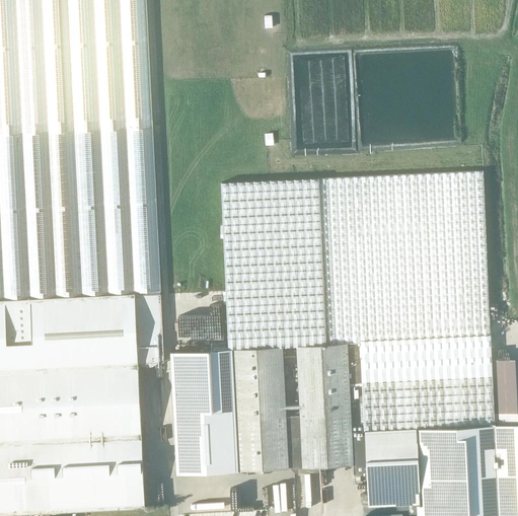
[(0,301),(160,294),(145,0),(0,0),(0,301)]
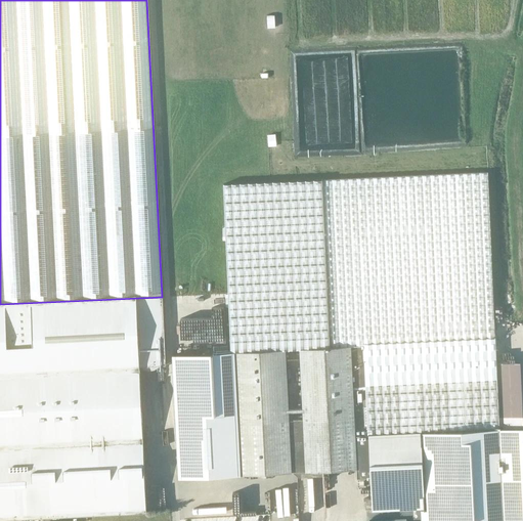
[(275,149),(275,141),(267,141),(267,149),(275,149)]
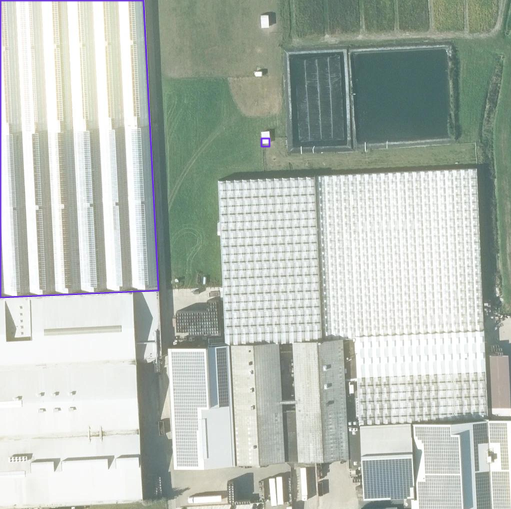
[(342,340),(346,428),(410,425),(489,421),(476,171),(217,183),(225,345),(228,345),(278,343),(293,342),(342,340)]
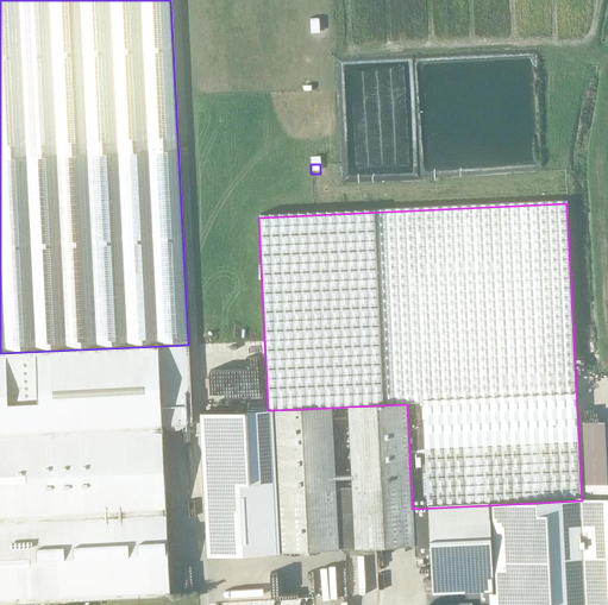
[(29,604),(169,598),(162,429),(192,428),(188,348),(188,345),(0,353),(0,604),(29,604)]
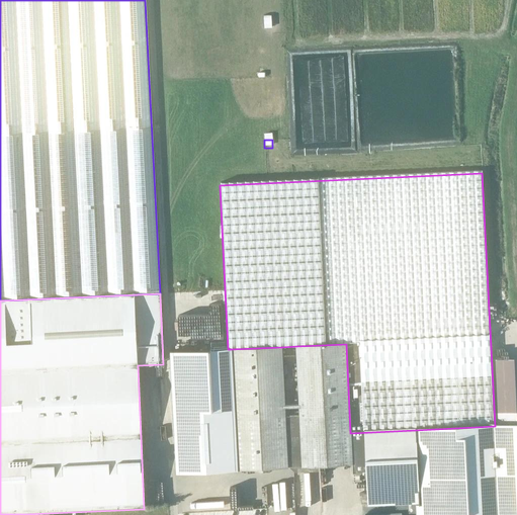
[(350,433),(346,344),(296,346),(299,418),(284,419),(285,439),(287,468),(302,467),(352,465),(350,433)]
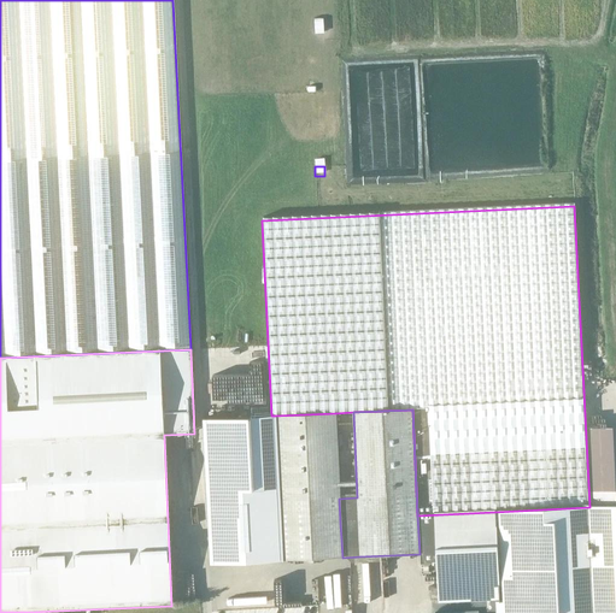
[(335,413),(275,416),(277,453),(282,560),(342,558),(340,523),(339,499),(335,413)]
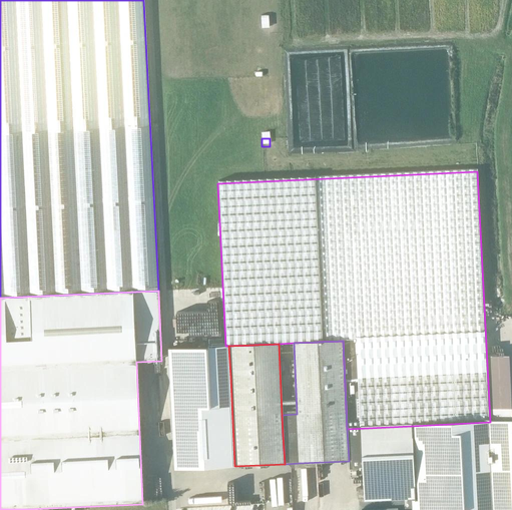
[(234,466),(230,377),(228,346),(225,346),(192,348),(168,349),(174,469),(234,466)]
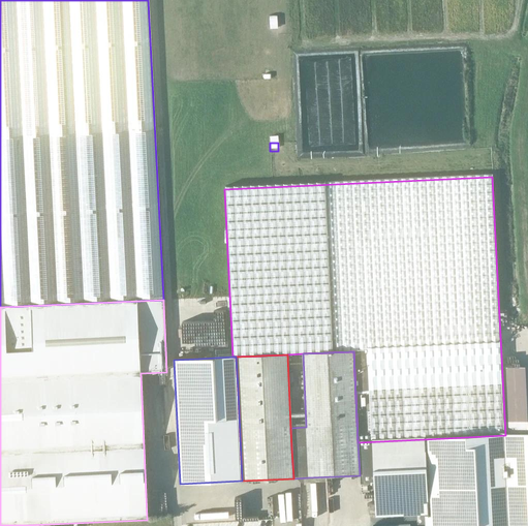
[(527,525),(527,434),(505,435),(424,439),(427,482),(428,503),(428,514),(428,515),(427,516),(427,517),(427,525),(527,525)]
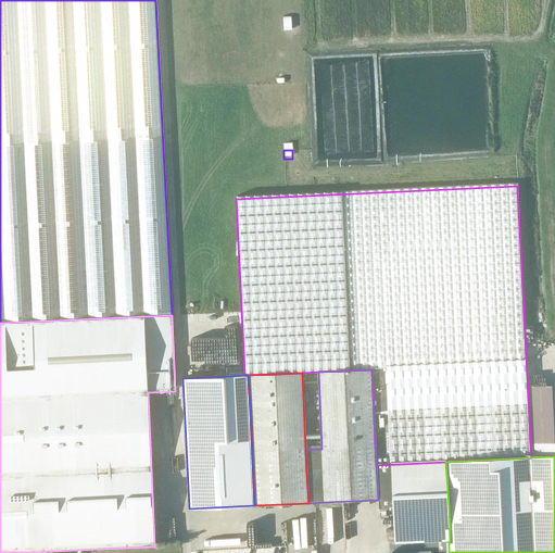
[(450,541),(450,540),(450,529),(449,506),(445,462),(376,465),(378,500),(378,511),(392,510),(394,544),(449,542),(450,541)]
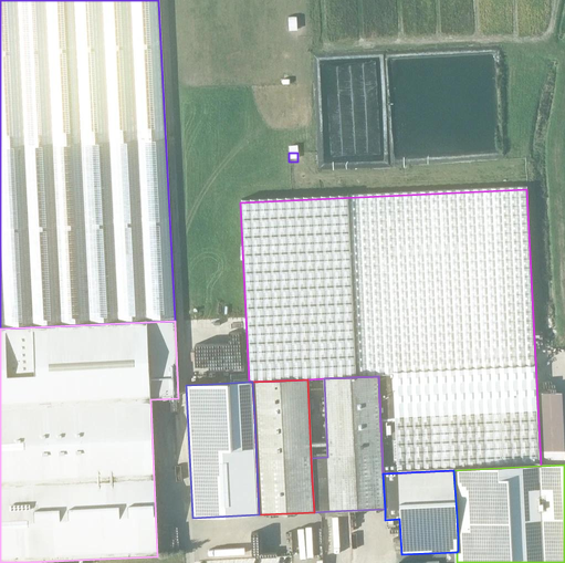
[(259,529),(215,530),(216,561),(260,560),(259,529)]
